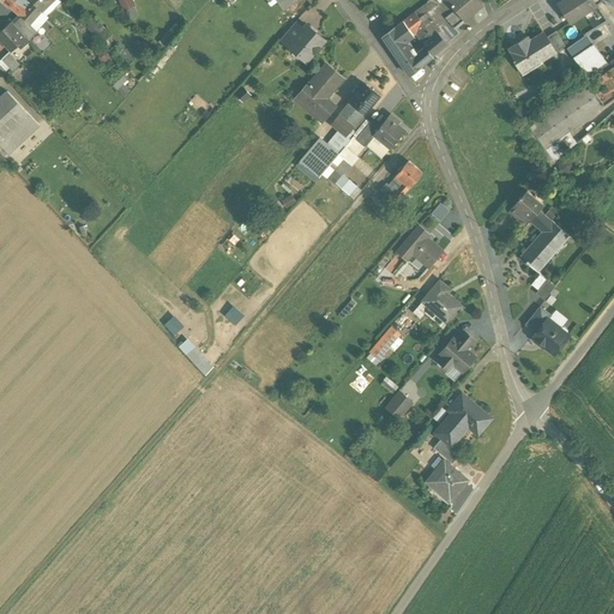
[(118,0),(122,12),(134,7),(131,0),(118,0)]
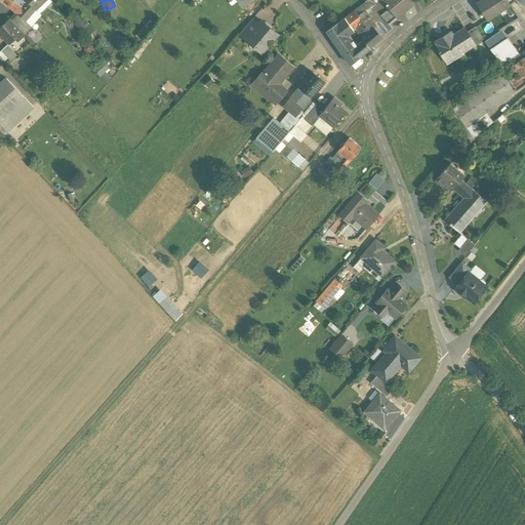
[(411,4),(408,0),(380,0),(381,0),(389,8),(396,16),(411,4)]
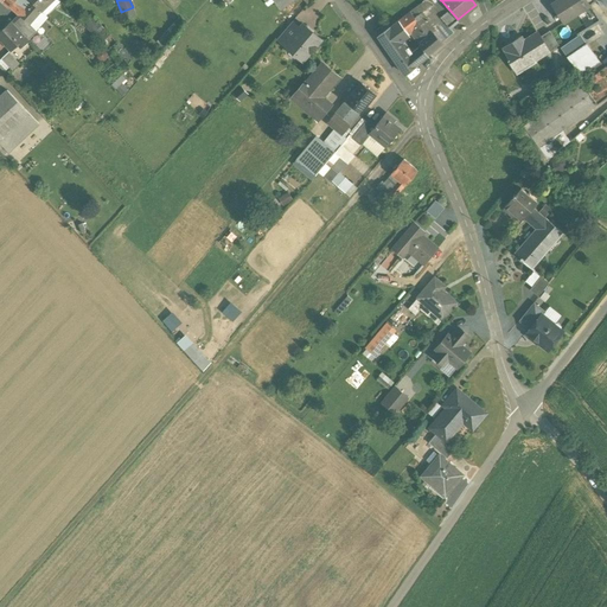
[(585,0),(558,0),(551,5),(563,23),(589,6),(587,4),(585,0)]
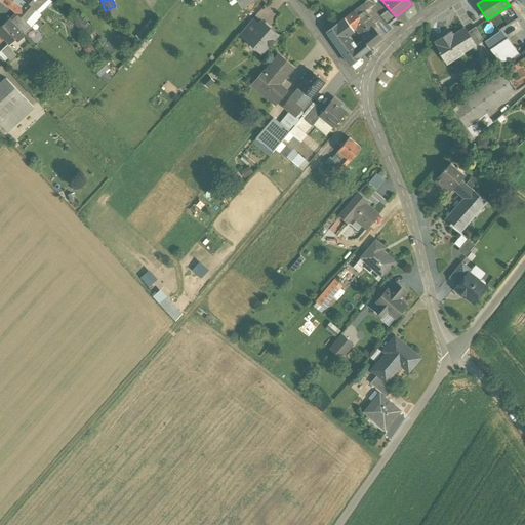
[(17,4),(12,1),(8,6),(15,13),(25,21),(32,13),(24,6),(22,8),(17,4)]
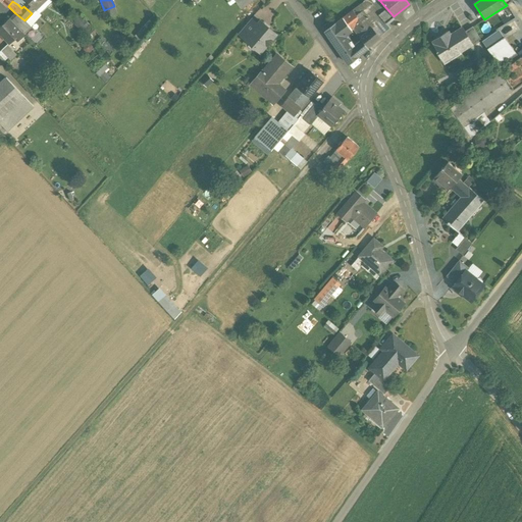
[(35,9),(28,1),(23,5),(23,6),(32,13),(35,9)]
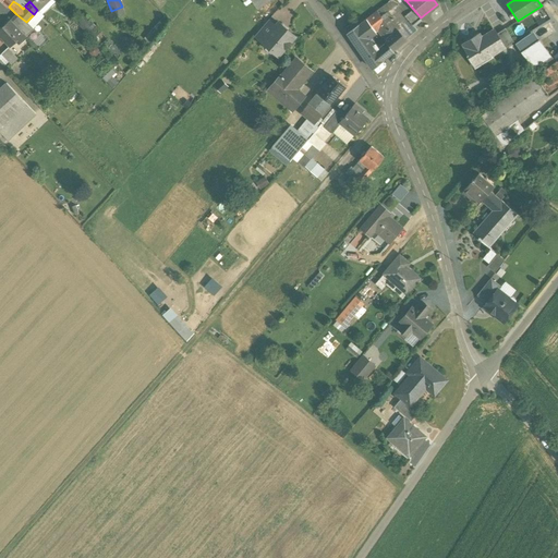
[(413,9),(404,16),(407,20),(412,25),(421,17),(413,9)]
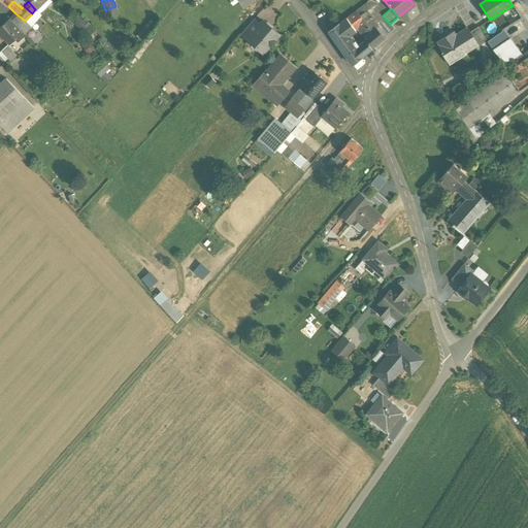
[(86,22),(80,11),(72,15),(77,26),(86,22)]
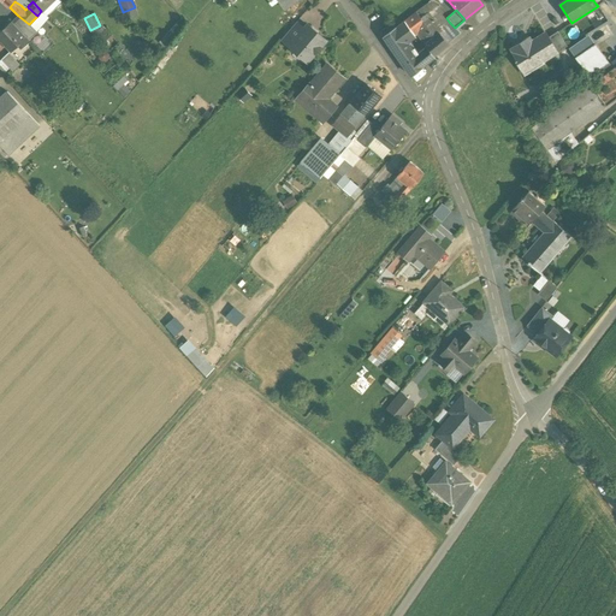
[(29,24),(18,16),(11,23),(21,34),(29,24)]
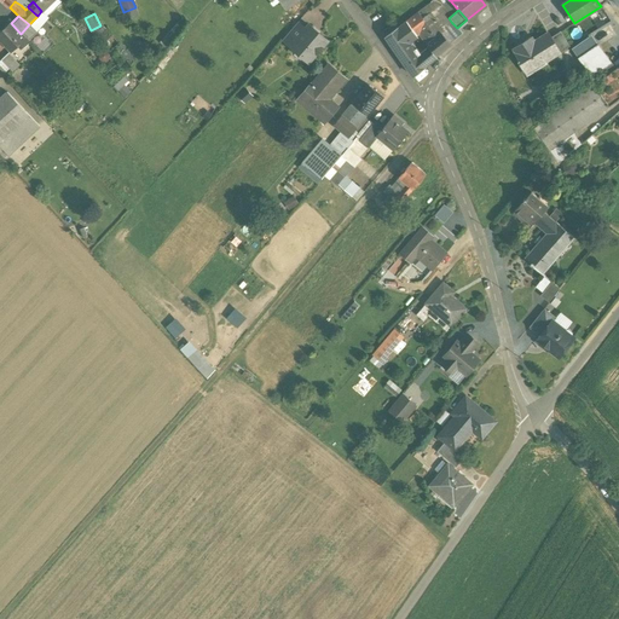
[(414,17),(408,21),(385,39),(399,57),(405,65),(412,74),(422,68),(415,58),(404,45),(418,34),(428,25),(422,18),(417,22),(414,17)]
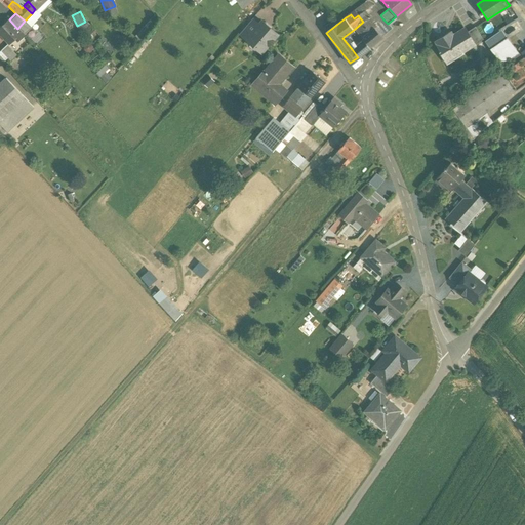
[(361,37),(373,28),(376,26),(369,17),(363,22),(355,29),(361,37)]
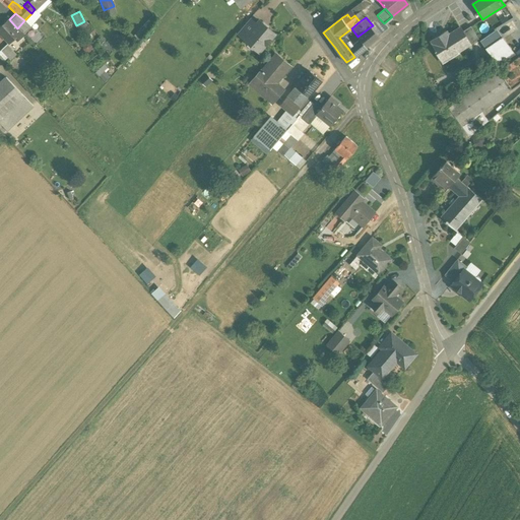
[(8,18),(0,26),(0,34),(9,44),(15,38),(17,40),(23,35),(17,28),(9,19),(8,18)]
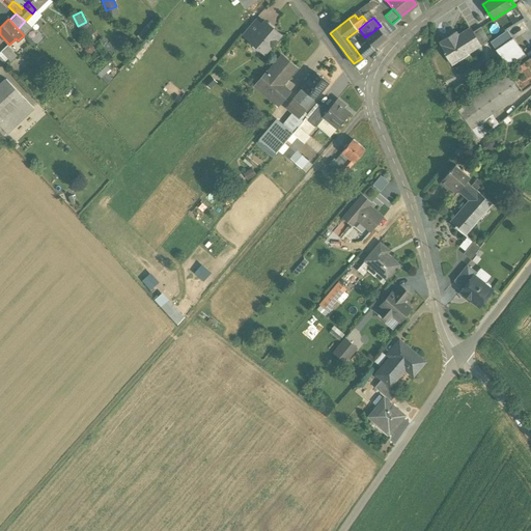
[(392,24),(387,19),(381,24),(389,34),(396,28),(392,24)]
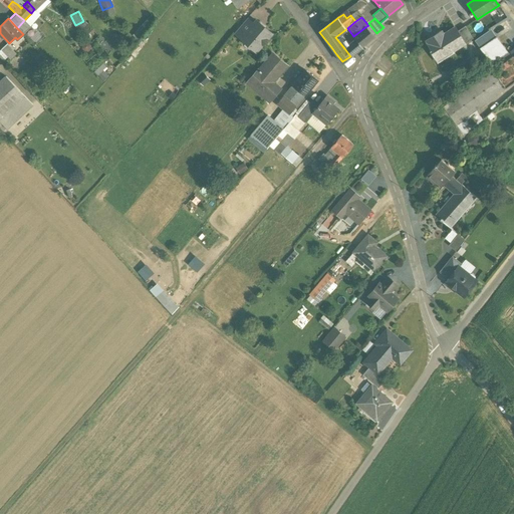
[(24,20),(17,28),(23,34),(31,27),(24,20)]
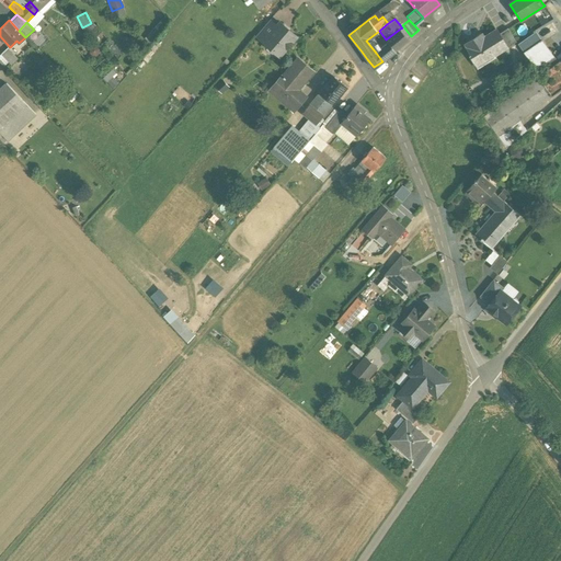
[(270,22),(256,37),(263,43),(276,29),(270,22)]
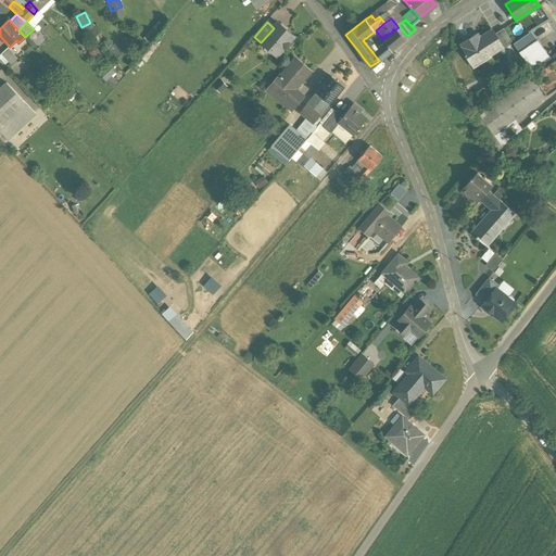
[(261,42),(261,43),(276,57),(278,54),(281,54),(283,52),(282,49),(293,37),(278,23),(274,28),(261,42)]
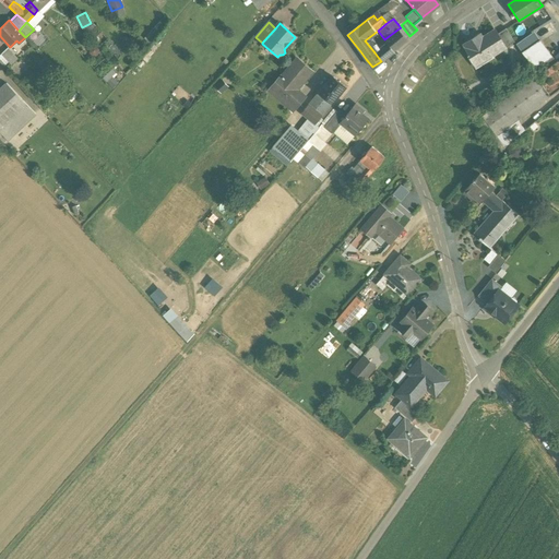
[(514,43),(506,28),(497,34),(506,48),(514,43)]
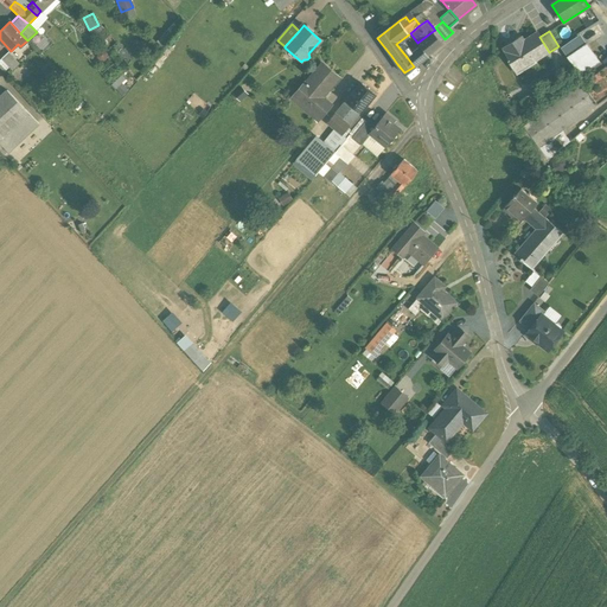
[(432,32),(417,43),(421,46),(427,56),(441,44),(432,32)]
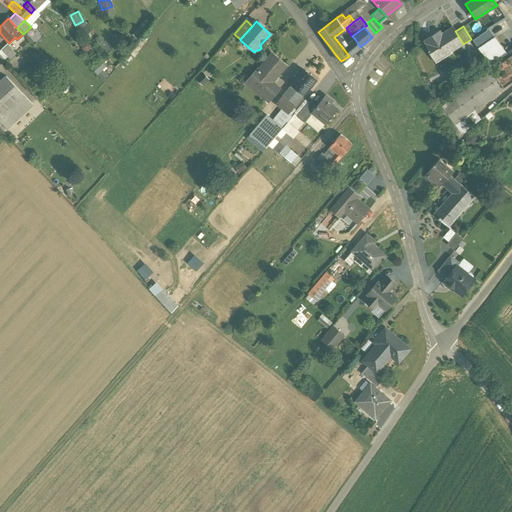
[(455,31),(453,28),(436,38),(434,35),(425,41),(431,52),(430,52),(435,61),(463,44),(455,31)]
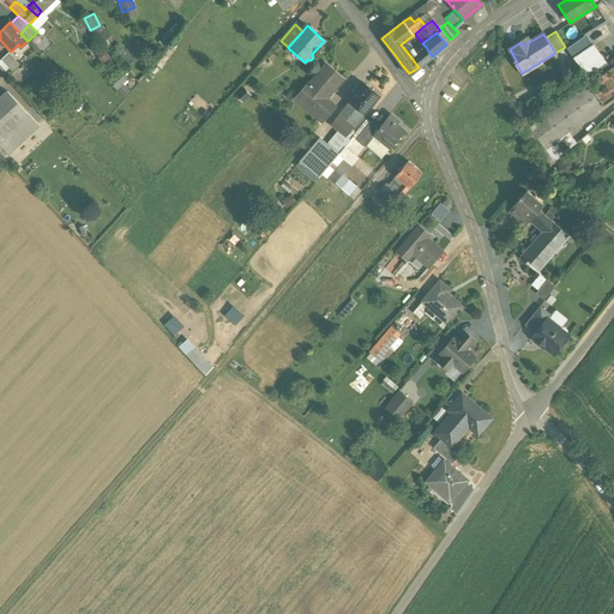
[(593,44),(573,58),(588,77),(606,64),(593,44)]
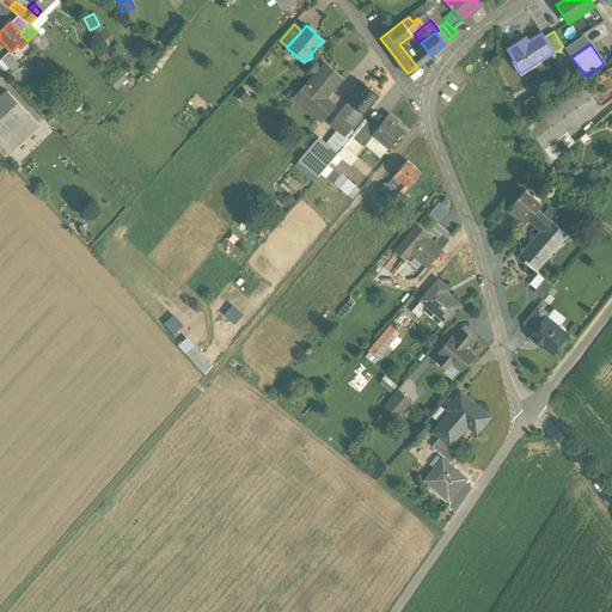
[(424,47),(410,57),(417,67),(430,56),(424,47)]
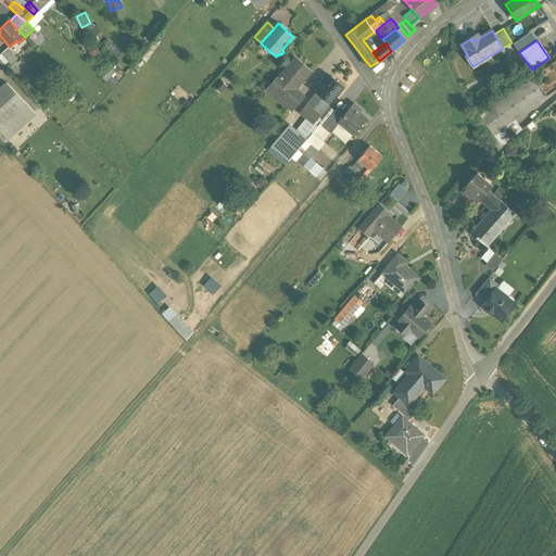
[(16,59),(7,48),(1,53),(11,64),(16,59)]
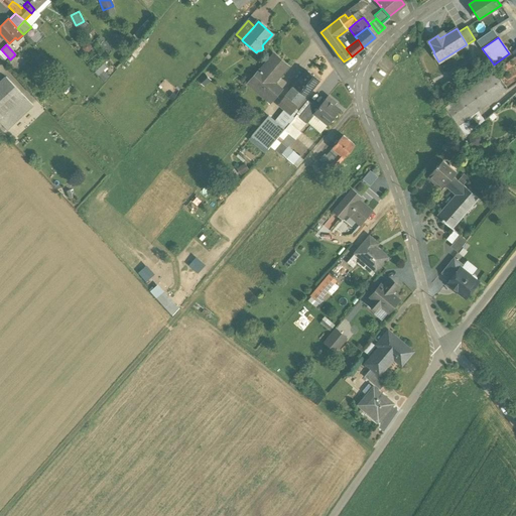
[(510,53),(501,60),(504,65),(513,57),(510,53)]
